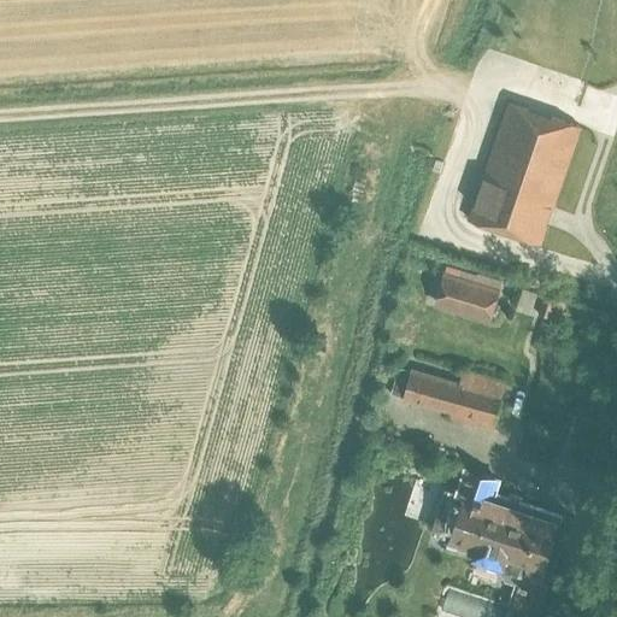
[(479,187),(468,218),(540,245),(550,217),(581,127),(546,113),(509,101),(479,187)]
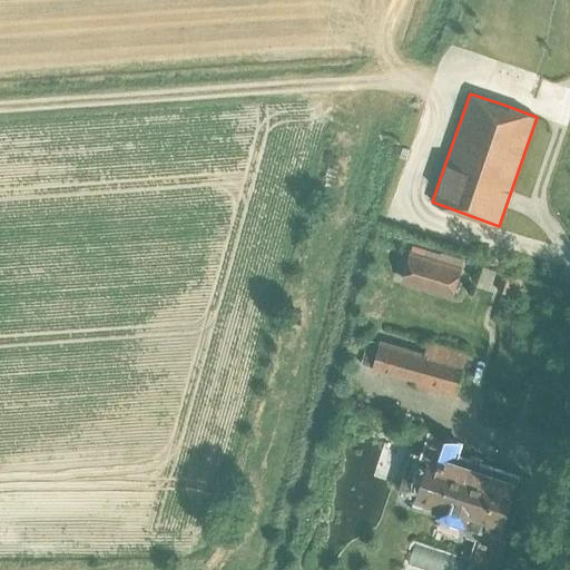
[(411,253),(403,282),(452,297),(461,267),(411,253)]
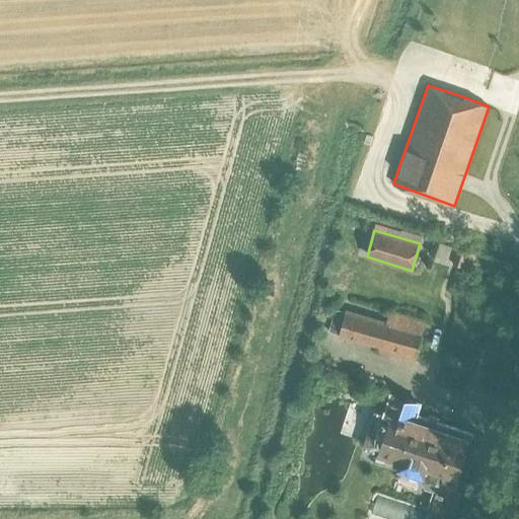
[(337,315),(332,329),(341,331),(340,338),(353,342),(353,341),(359,343),(359,344),(380,350),(379,353),(416,363),(419,352),(423,353),(425,345),(425,344),(421,343),(427,324),(390,313),(387,322),(347,311),(345,317),(337,315)]
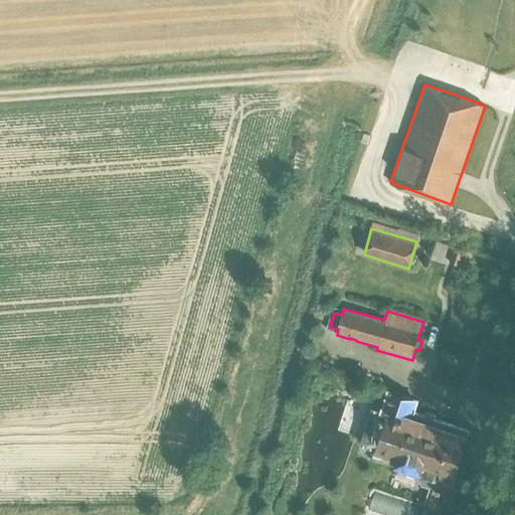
[(372,407),(360,445),(376,450),(374,454),(396,461),(394,468),(419,476),(418,480),(421,487),(431,489),(425,506),(428,507),(424,514),(450,514),(467,462),(460,460),(469,432),(414,414),(419,400),(415,399),(415,400),(391,392),(391,391),(388,390),(381,410),(372,407)]
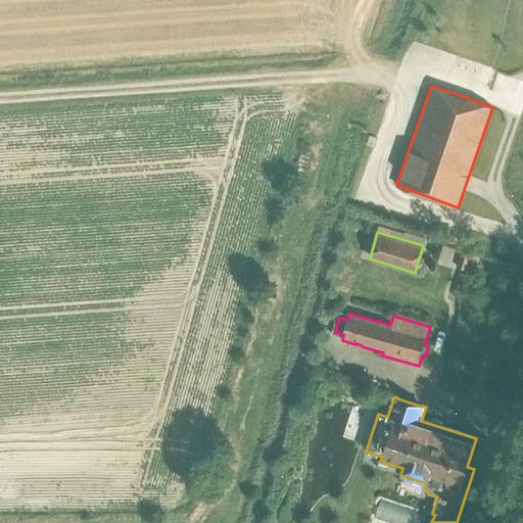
[(424,522),(427,511),(381,502),(376,522),(424,522)]
